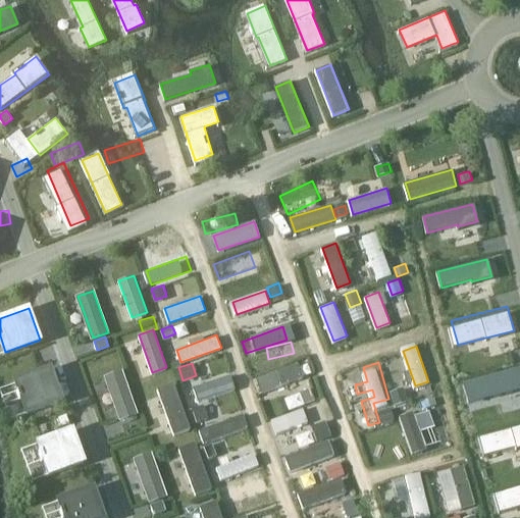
[(296,366),(255,382),(260,397),(301,379),(296,366)]
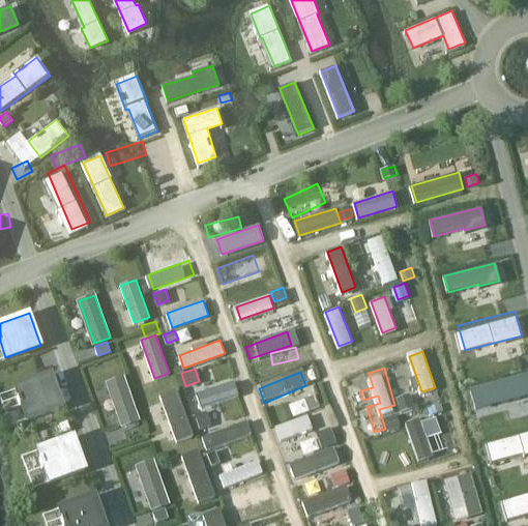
[(52,375),(17,387),(28,419),(63,407),(52,375)]
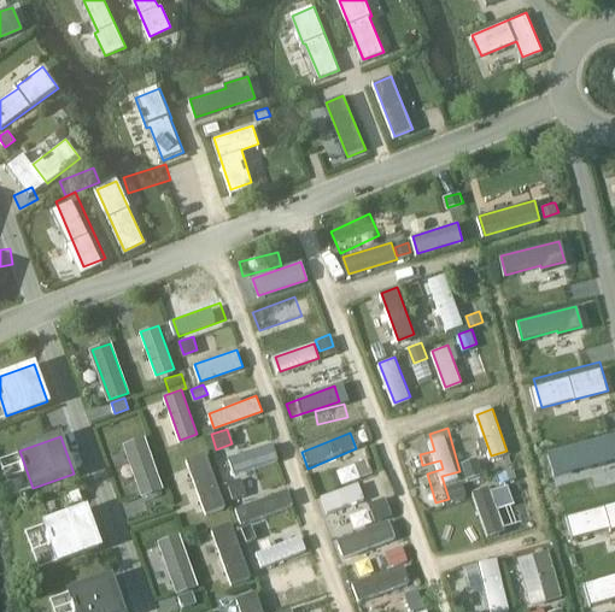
[(144,439),(126,445),(144,494),(162,488),(144,439)]
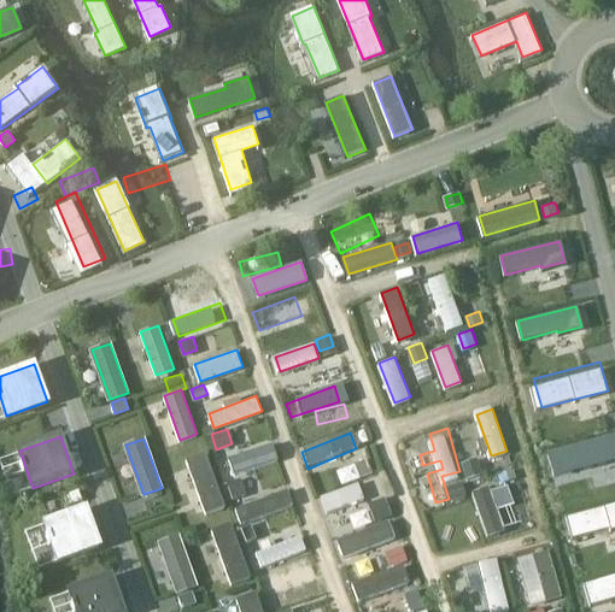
[(271,442),(229,457),(234,472),(277,459),(271,442)]
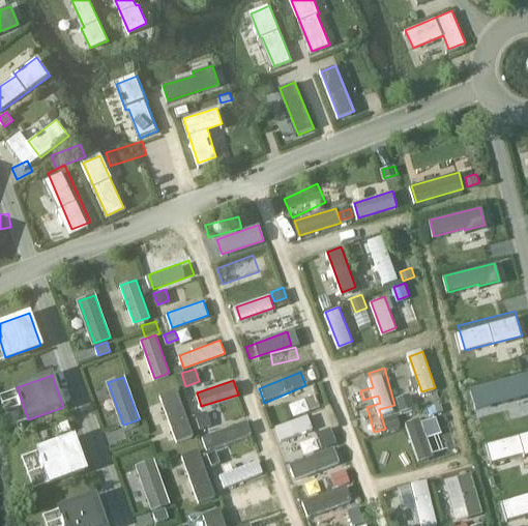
[(176,389),(159,395),(176,441),(193,435),(176,389)]
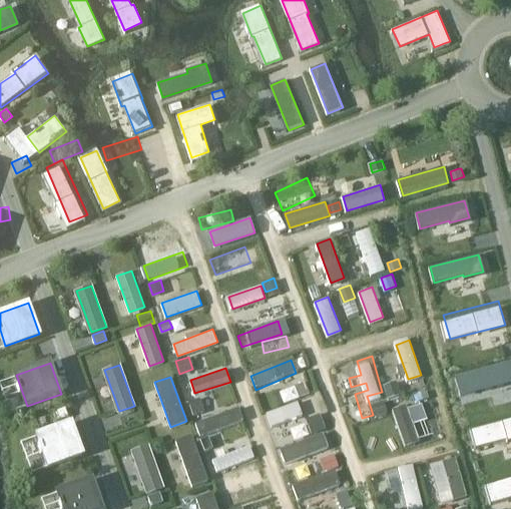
[(397,380),(385,384),(389,397),(402,393),(397,380)]
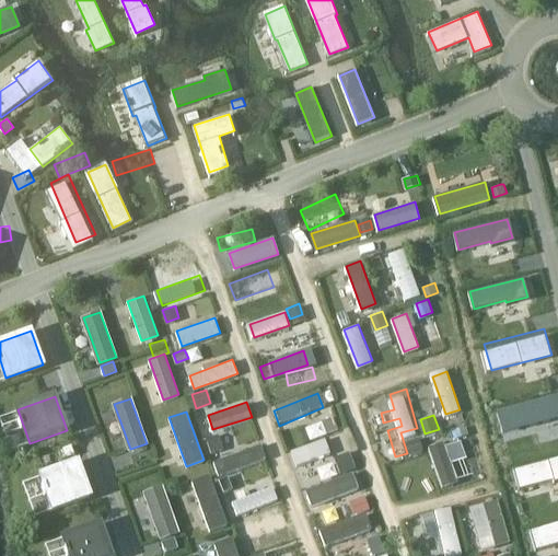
[(334,416),(323,420),(327,432),(338,428),(334,416)]
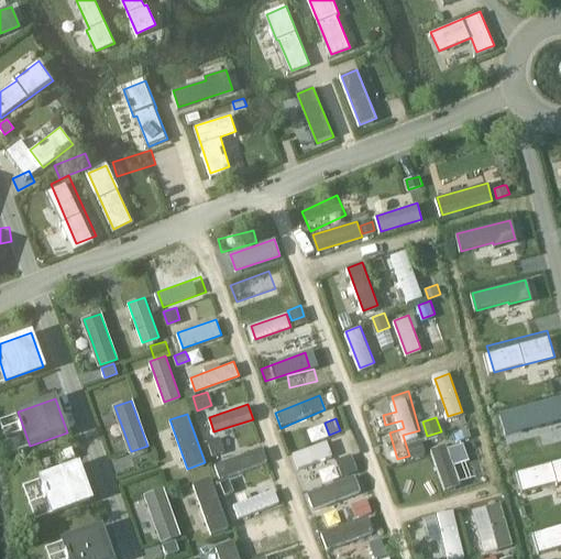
[(470,427),(455,431),(459,439),(472,435),(470,427)]
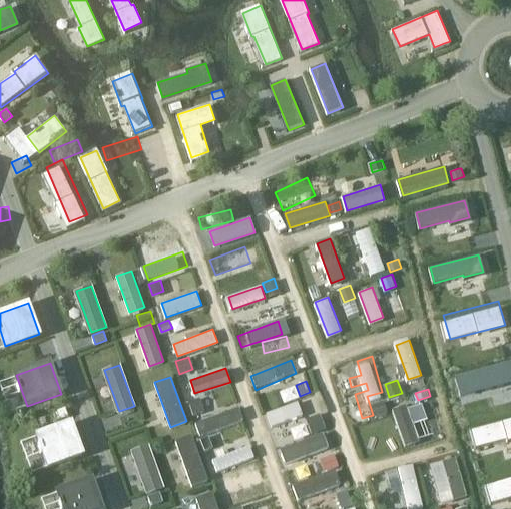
[(201,400),(190,405),(193,414),(204,410),(201,400)]
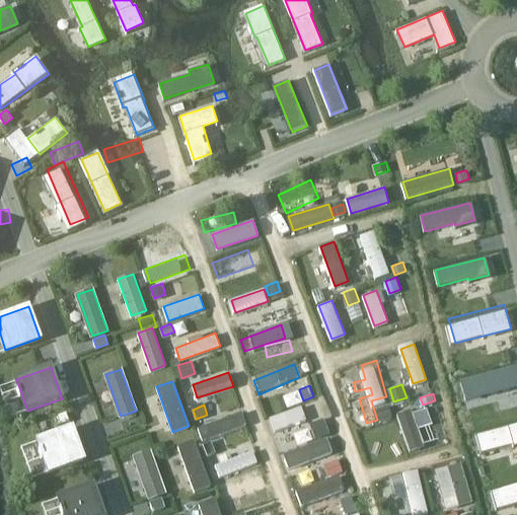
[(412,409),(397,414),(411,450),(425,445),(412,409)]
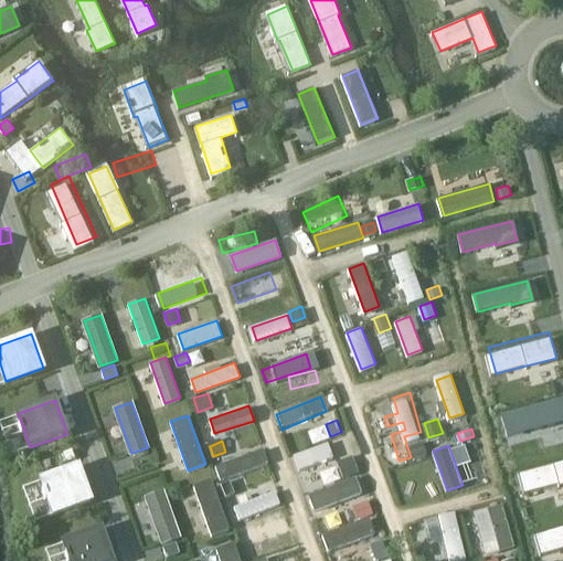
[(71,446),(61,450),(64,459),(74,456),(71,446)]
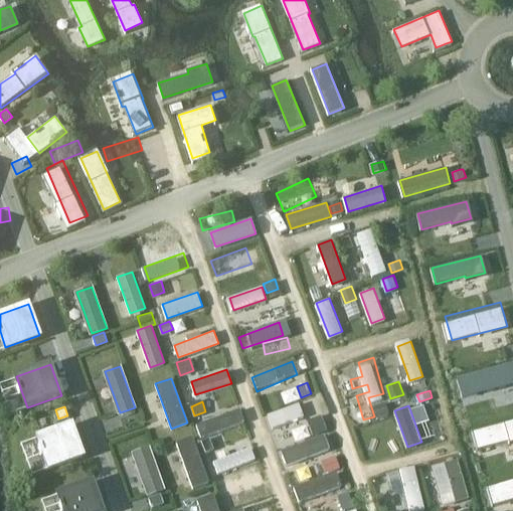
[(297,406),(267,417),(271,429),(301,418),(297,406)]
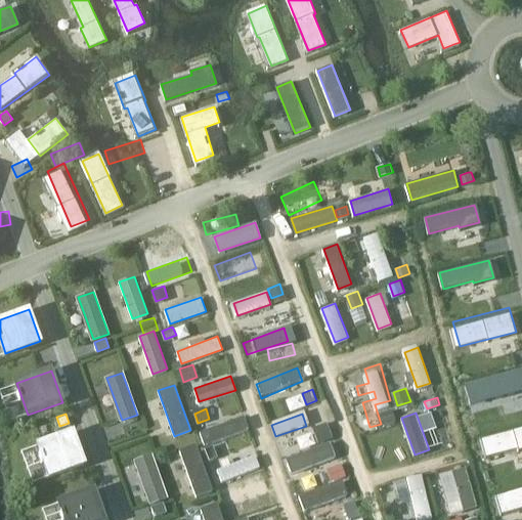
[(244,416),(201,431),(205,444),(249,428),(244,416)]
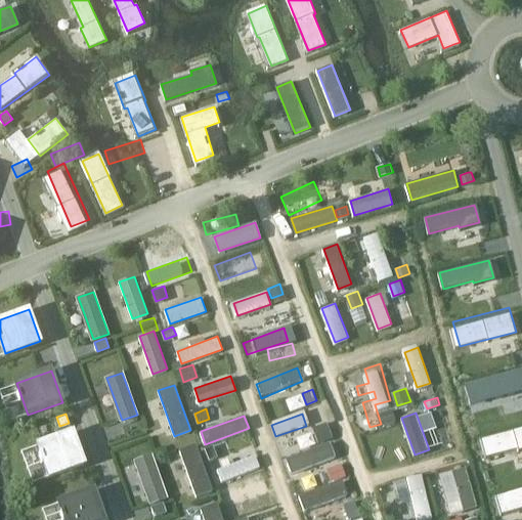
[(521,426),(478,437),(484,459),(521,448),(521,426)]
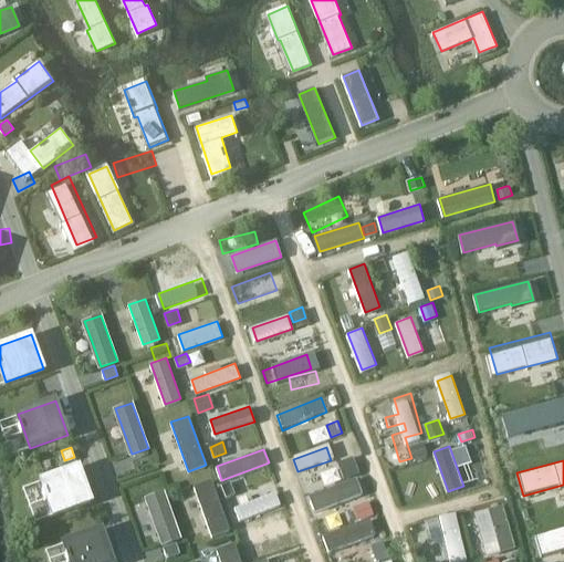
[(357,461),(351,464),(354,474),(362,471),(357,461)]
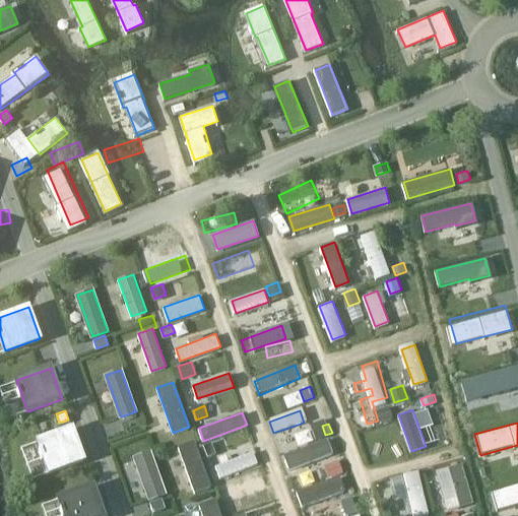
[(73,429),(38,441),(49,471),(83,458),(73,429)]
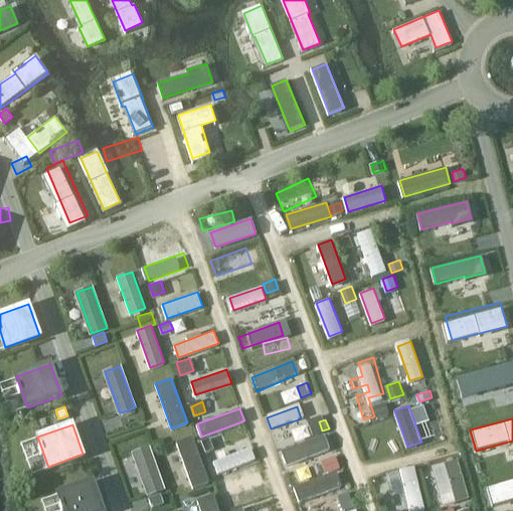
[(192,437),(177,443),(193,487),(208,482),(192,437)]
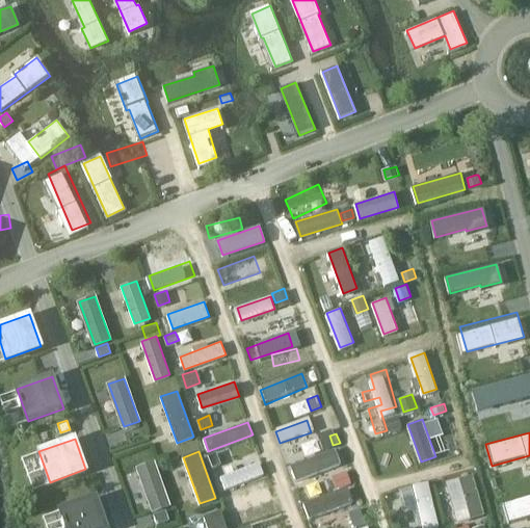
[(334,453),(289,470),(293,483),(338,467),(334,453)]
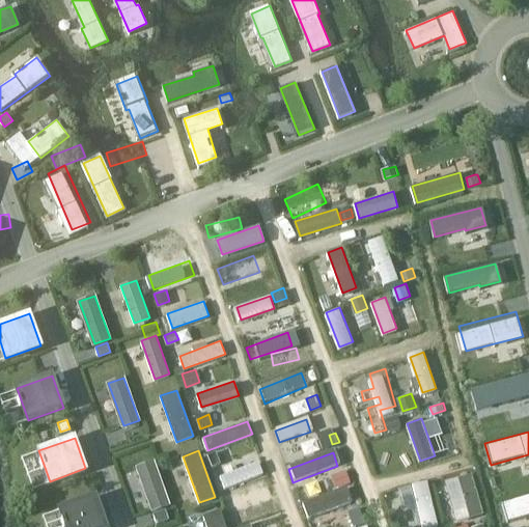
[(258,461),(220,475),(225,488),(262,473),(258,461)]
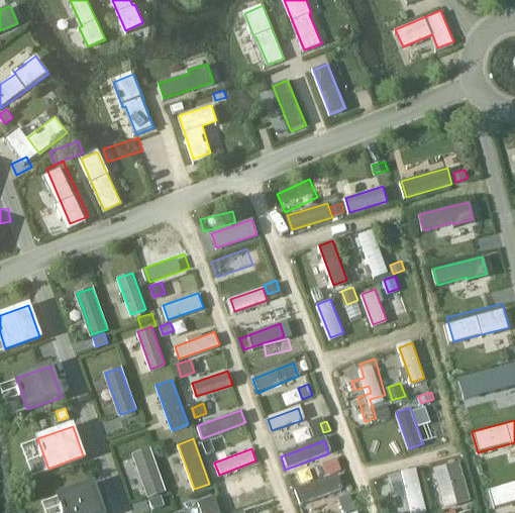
[(148,450),(130,456),(146,501),(164,494),(148,450)]
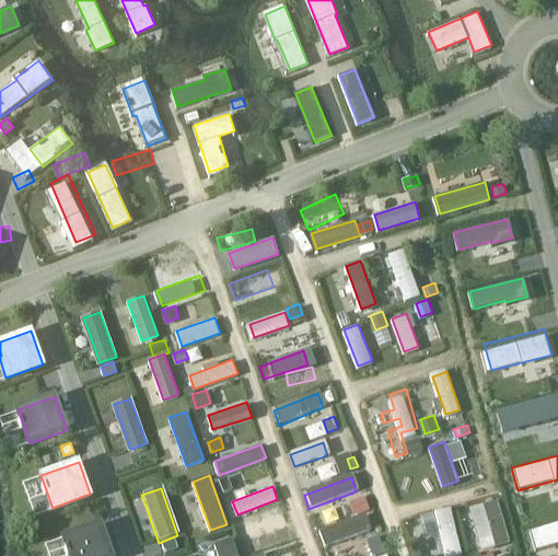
[(365,495),(352,500),(357,511),(370,507),(365,495)]
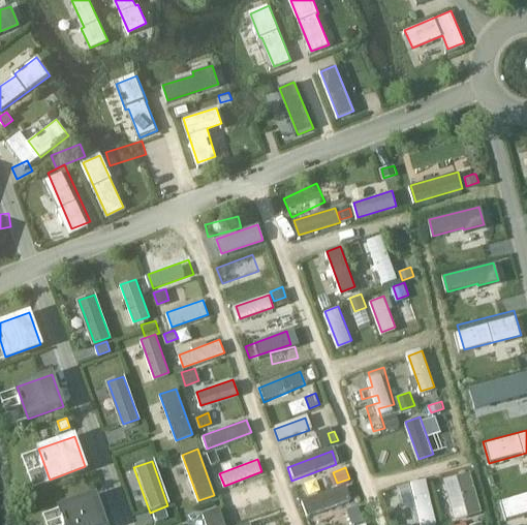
[(470,470),(457,474),(469,515),(471,514),(482,511),(477,494),(470,470)]
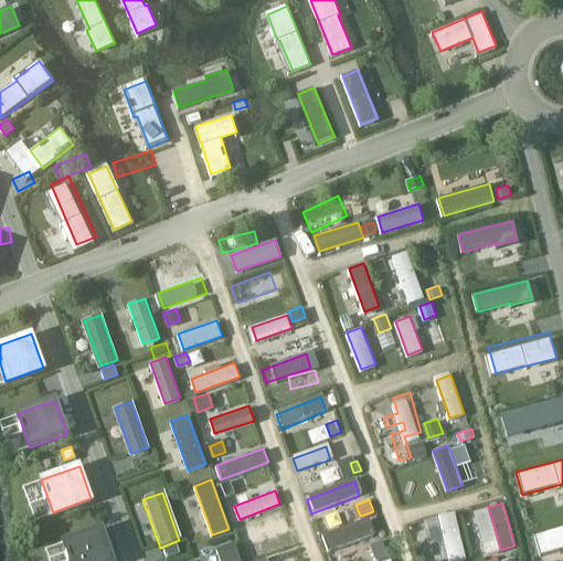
[(368,521),(320,538),(326,554),(373,537),(368,521)]
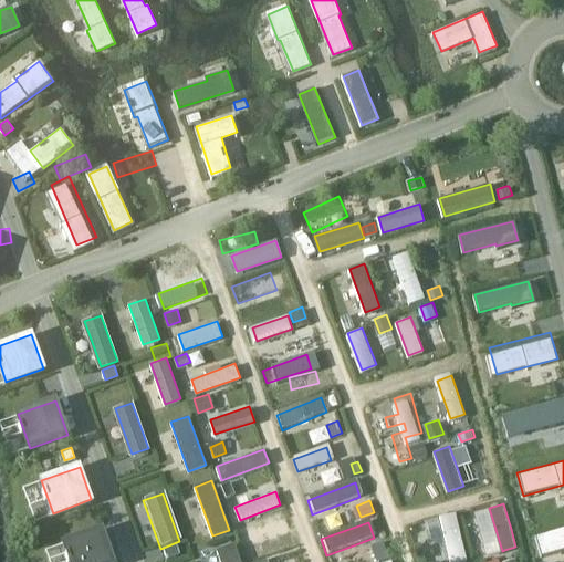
[(563,527),(538,534),(542,554),(563,548),(563,527)]
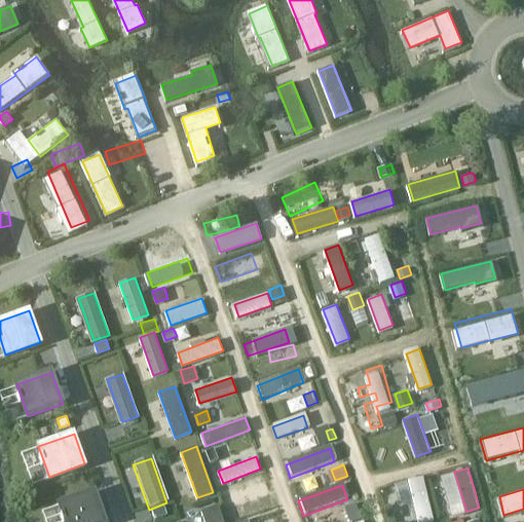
[(270,491),(235,504),(239,517),(275,506),(270,491)]
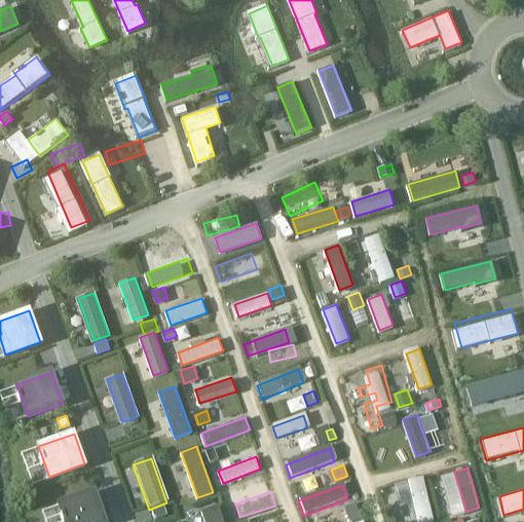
[(105,521),(95,492),(60,505),(66,521),(105,521)]
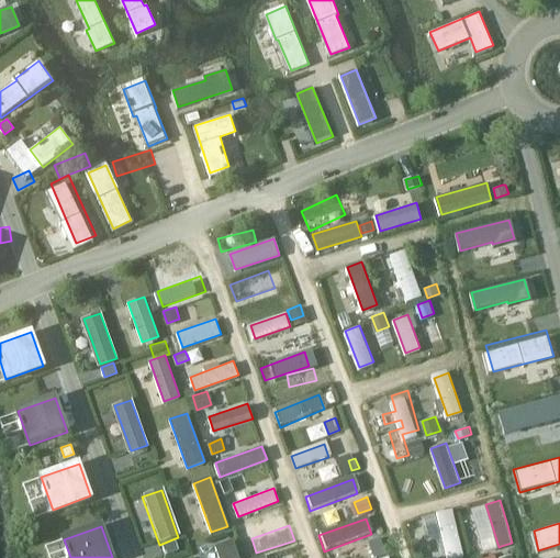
[(380,536),(370,539),(376,556),(385,553),(380,536)]
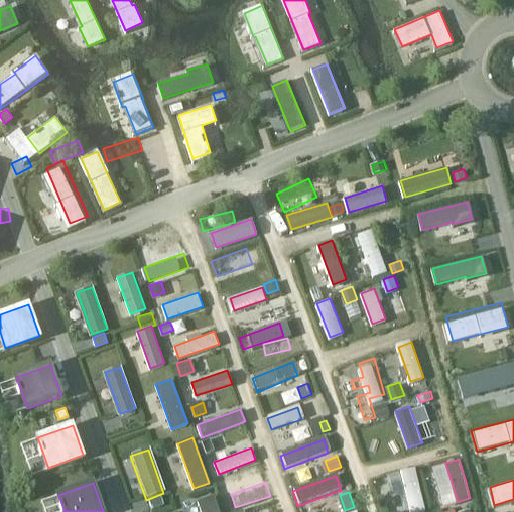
[(220,511),(214,495),(199,500),(202,511),(220,511)]
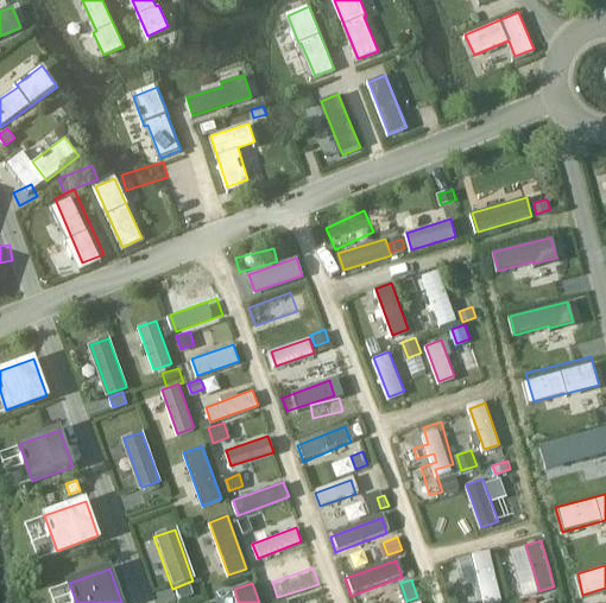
[(190,584),(177,588),(181,598),(194,594),(190,584)]
